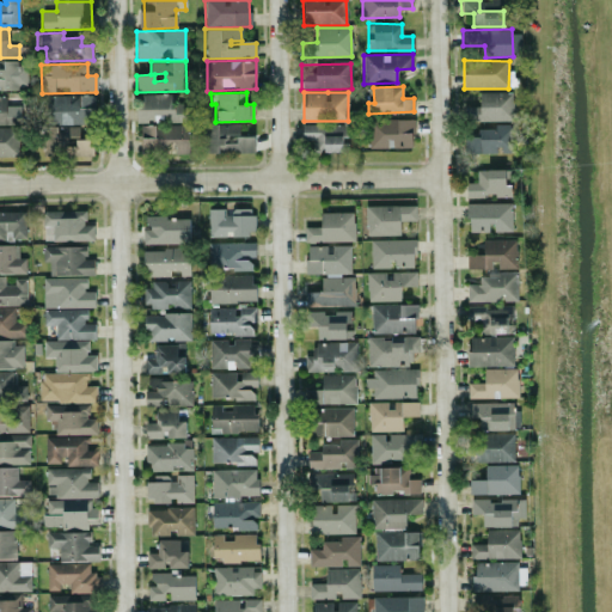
[(512,92),(479,92),(479,106),(463,106),(464,122),(512,121),(512,92)]
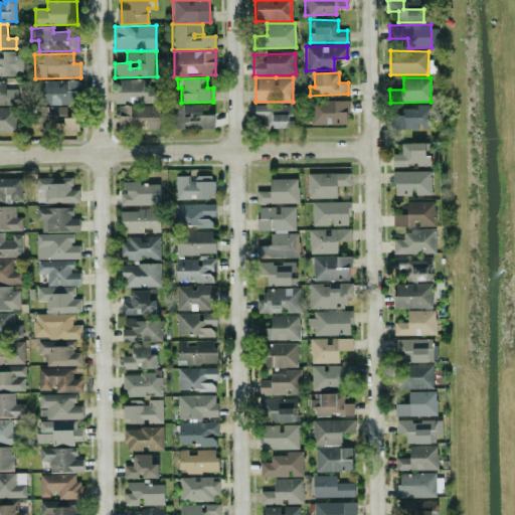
[(154,88),(147,88),(146,79),(115,80),(116,104),(154,103),(154,88)]
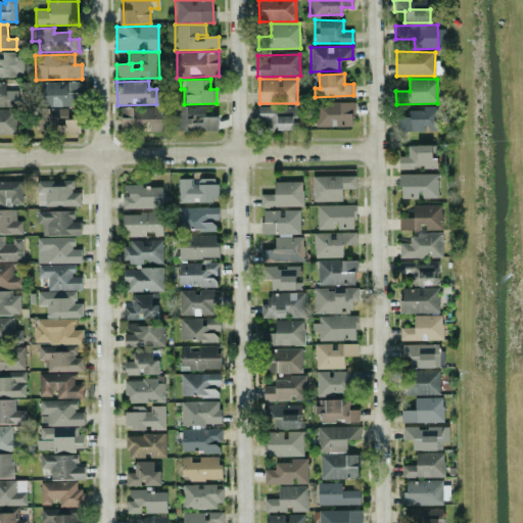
[(0,106),(18,106),(18,82),(0,82),(0,106)]
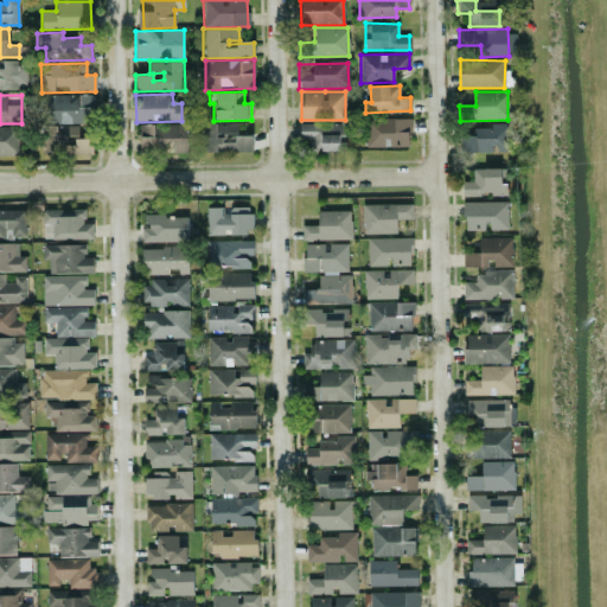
[(40,96),(42,123),(94,122),(93,95),(40,96)]
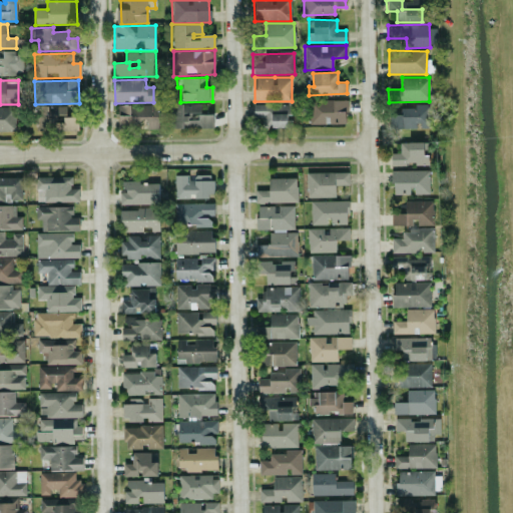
[(346,123),(346,100),(310,100),(310,124),(346,123)]
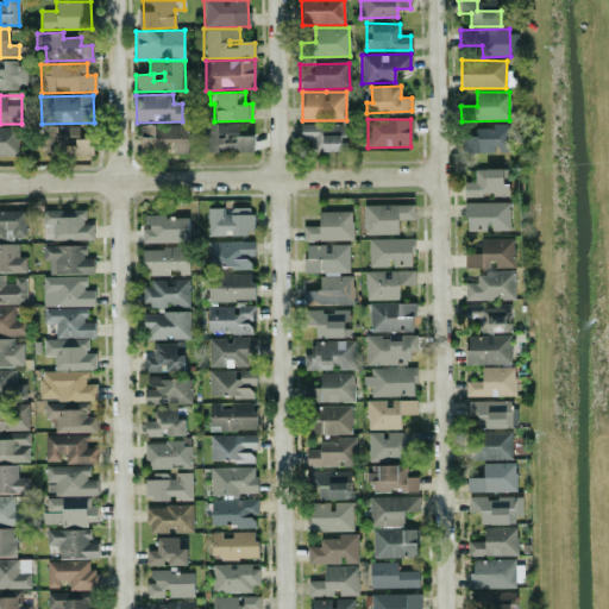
[(238,123),(201,124),(201,154),(253,152),(252,136),(238,136),(238,123)]
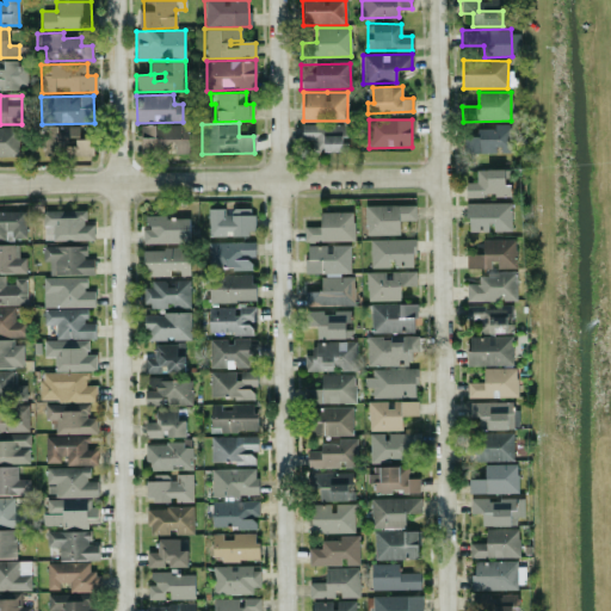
[(189,124),(141,125),(141,153),(165,152),(165,141),(174,141),(174,153),(189,153),(189,124)]
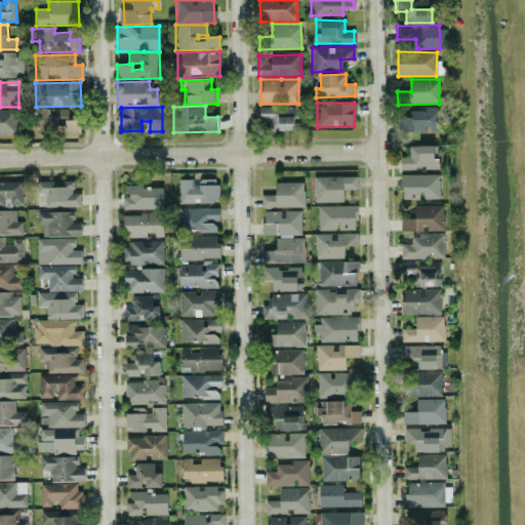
[(295,130),(295,107),(258,108),(258,120),(270,120),(270,130),(295,130)]
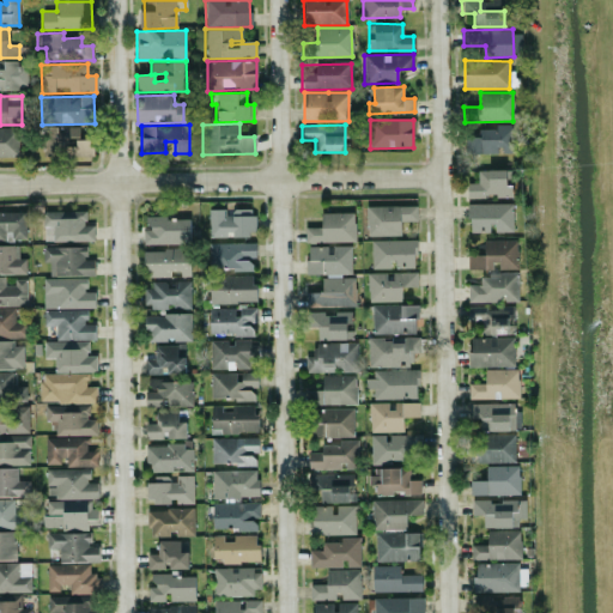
[(514,125),(495,125),(495,131),(466,131),(466,153),(499,155),(499,153),(514,153),(514,125)]
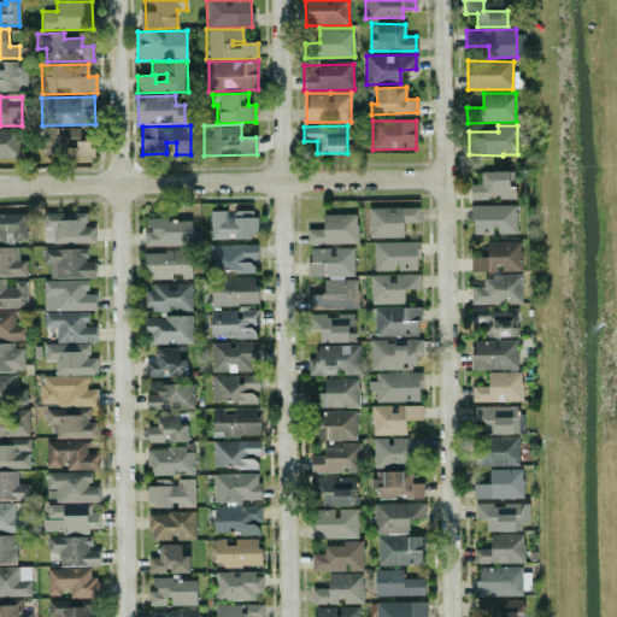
[(0,158),(19,159),(21,129),(0,128),(0,158)]
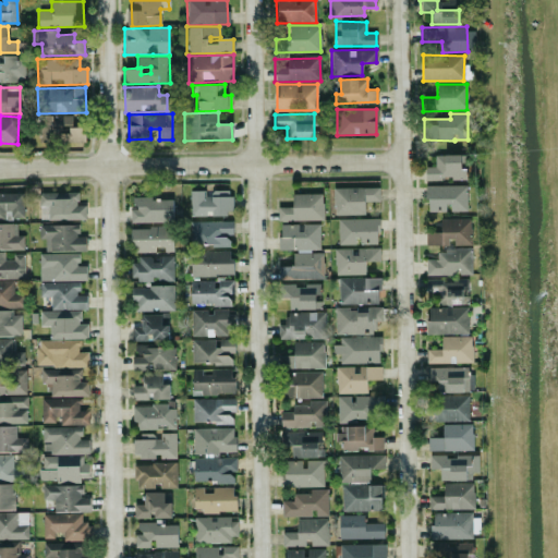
[(38,116),(38,142),(85,142),(85,126),(72,126),(72,116),(38,116)]
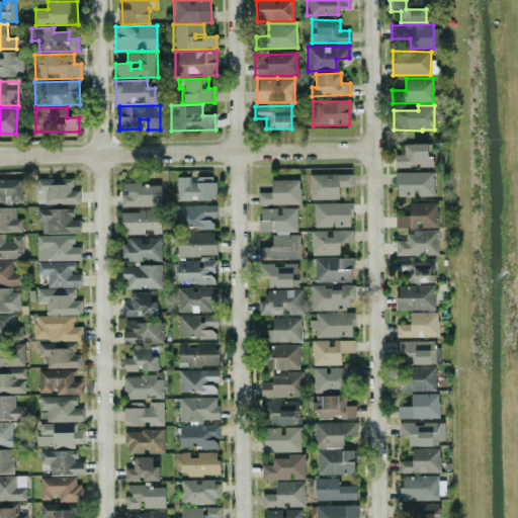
[(427,144),(404,144),(404,155),(395,155),(395,166),(419,166),(419,167),(433,167),(433,157),(428,157),(427,144)]
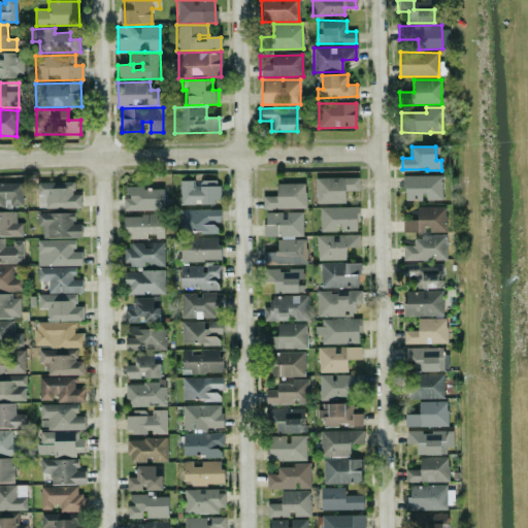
[(441,175),(403,175),(403,200),(424,200),(441,200),(441,175)]
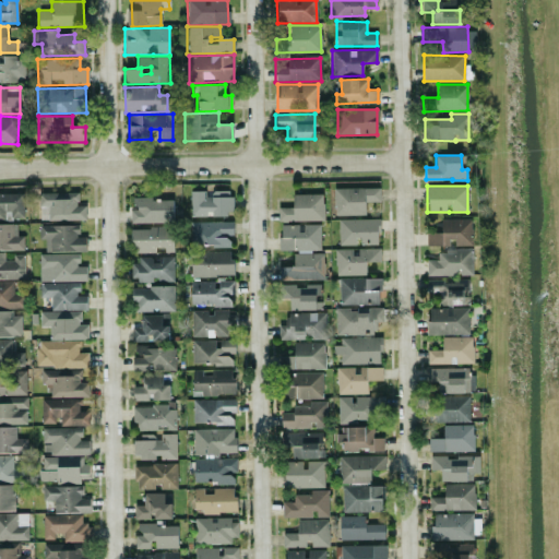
[(379,188),(334,188),(334,215),(365,215),(365,202),(379,202),(379,188)]
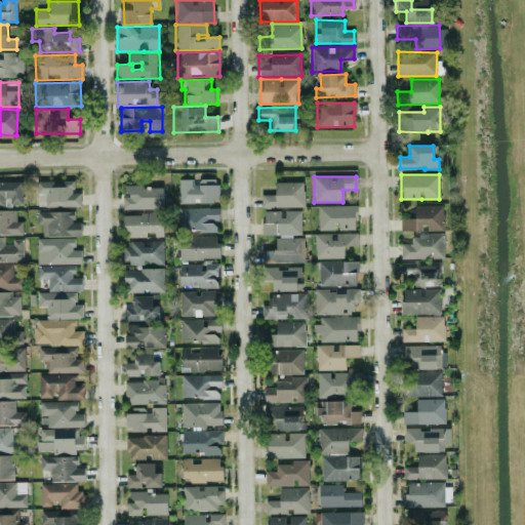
[(217,178),(178,179),(178,202),(217,202),(217,178)]
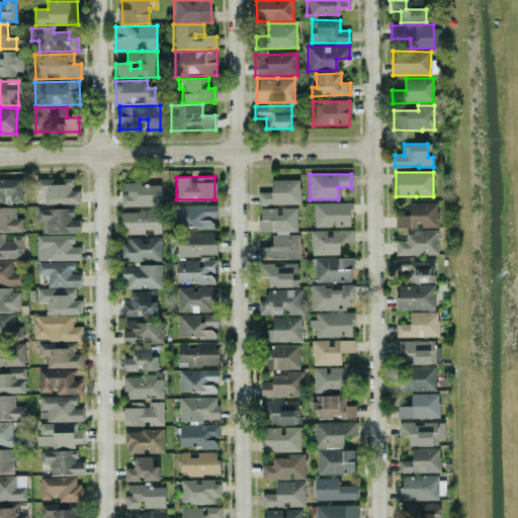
[(36,204),(79,203),(79,190),(73,190),(72,178),(36,178),(36,204)]
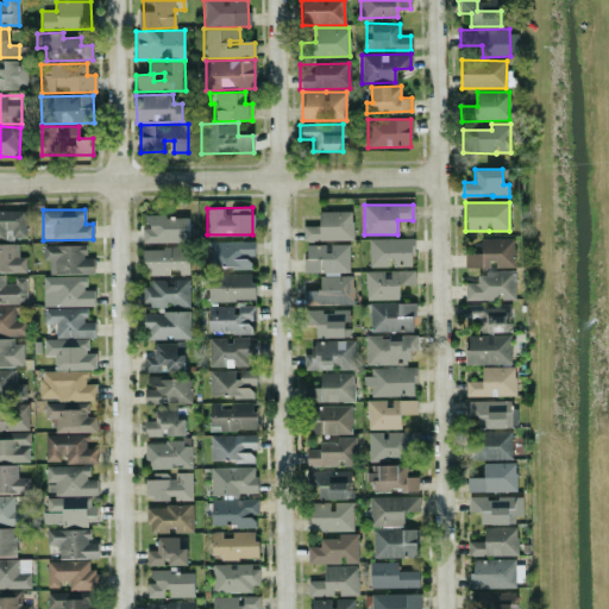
[(25,211),(0,211),(0,239),(26,239),(25,211)]
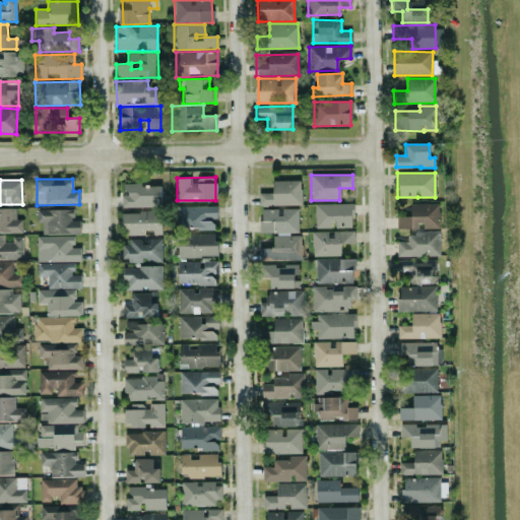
[(259,193),(259,205),(301,205),(301,180),(271,180),(272,192),(259,193)]
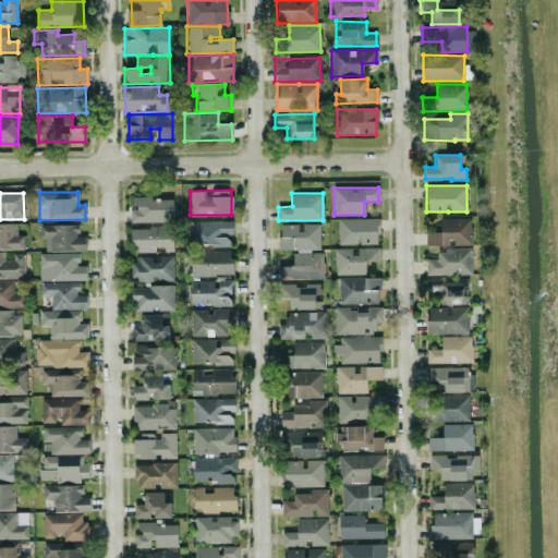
[(172,197),(133,198),(133,206),(126,206),(128,223),(173,221),(172,197)]
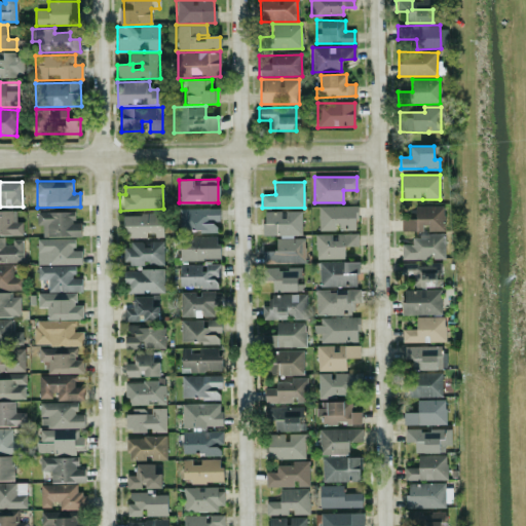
[(318,205),(318,230),(336,230),(357,230),(358,207),(318,205)]
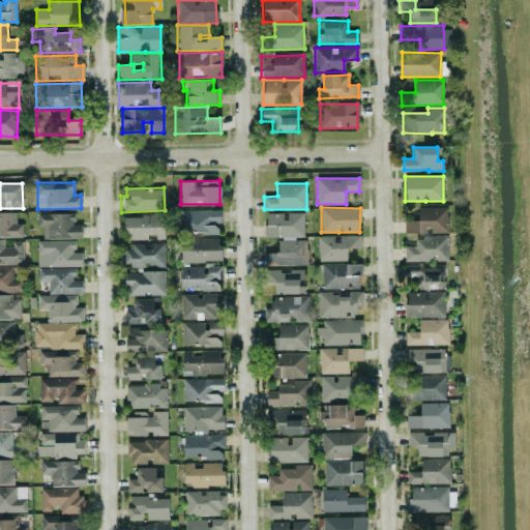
[(404,233),(447,232),(447,207),(418,208),(418,221),(404,221),(404,233)]
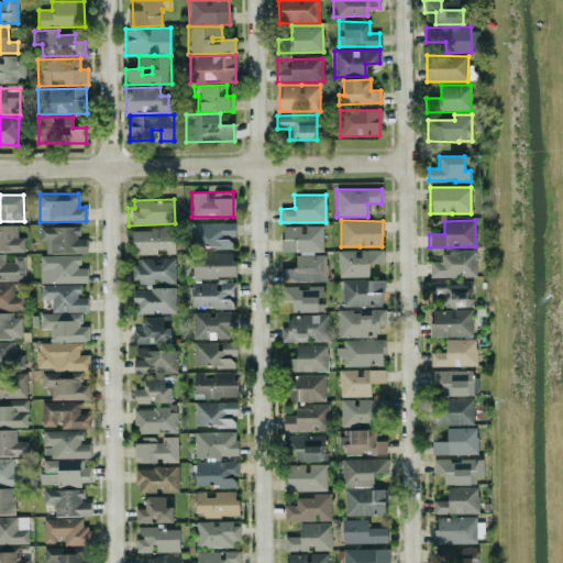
[(191,249),(231,247),(231,236),(235,236),(234,222),(190,223),(191,249)]
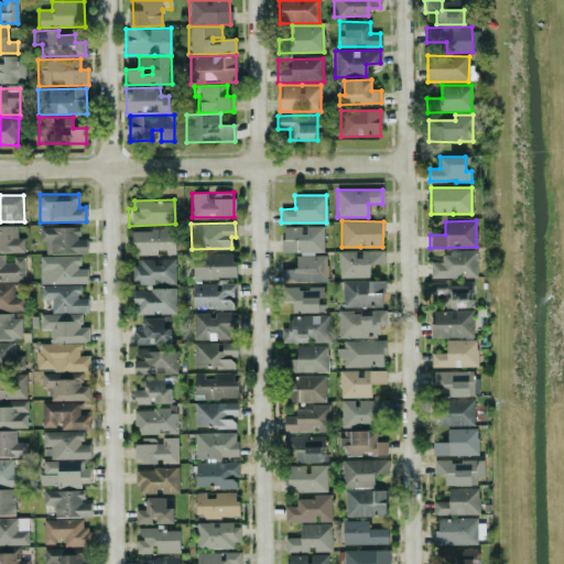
[(282,282),(326,282),(326,253),(323,253),(323,226),(282,227),(282,253),(295,253),(296,269),(281,269),(282,282)]
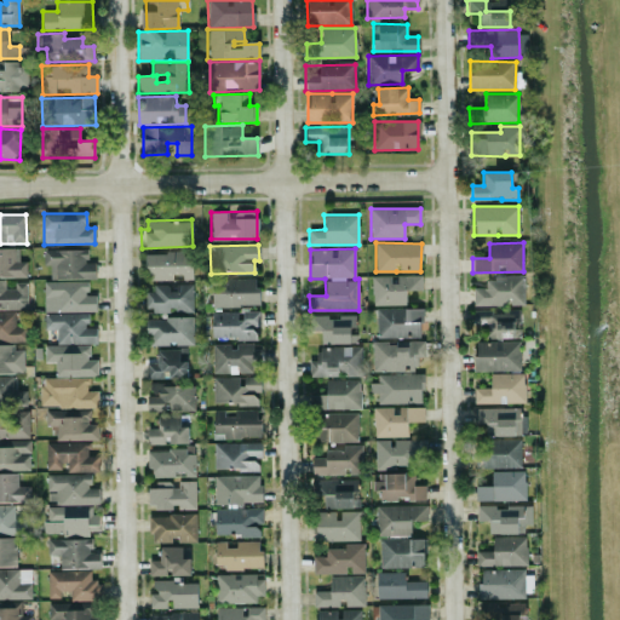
[(95,279),(95,263),(86,263),(86,250),(44,250),(44,265),(50,265),(50,280),(95,279)]
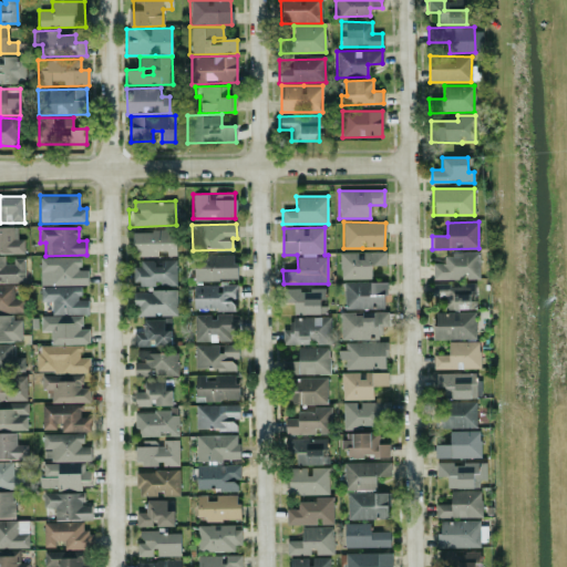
[(132,248),(136,248),(136,257),(176,256),(175,230),(132,232),(132,248)]
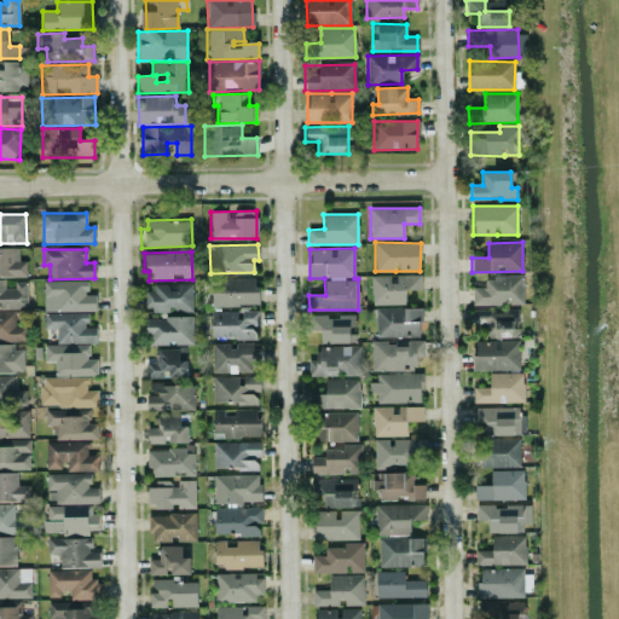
[(371,276),(371,305),(405,305),(405,290),(421,290),(421,276),(393,275),(393,276),(371,276)]
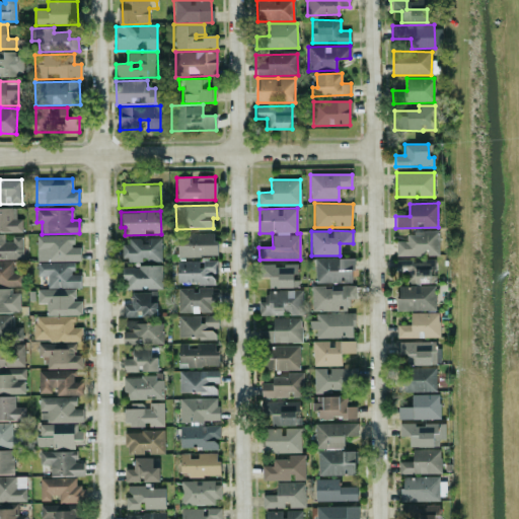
[(396,256),(439,254),(438,230),(406,232),(406,241),(395,241),(396,256)]
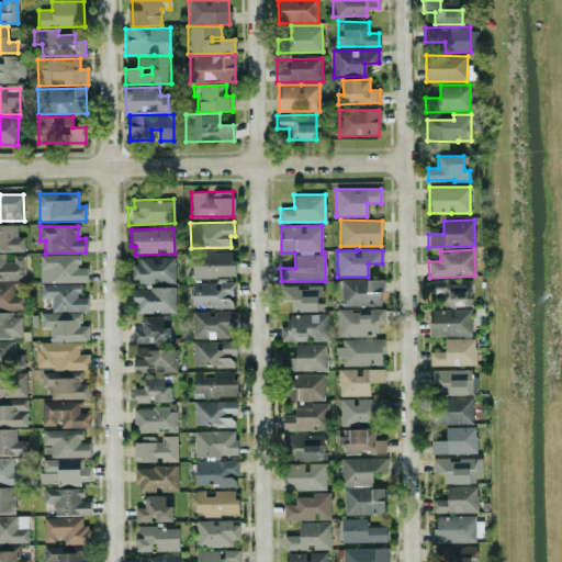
[(0,280),(25,280),(24,256),(12,256),(12,261),(4,261),(4,254),(0,253),(0,280)]
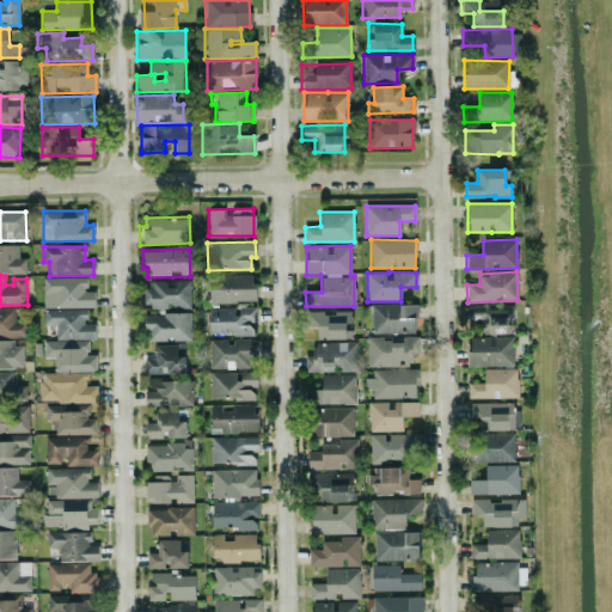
[(255,275),(209,276),(209,303),(255,303),(255,275)]
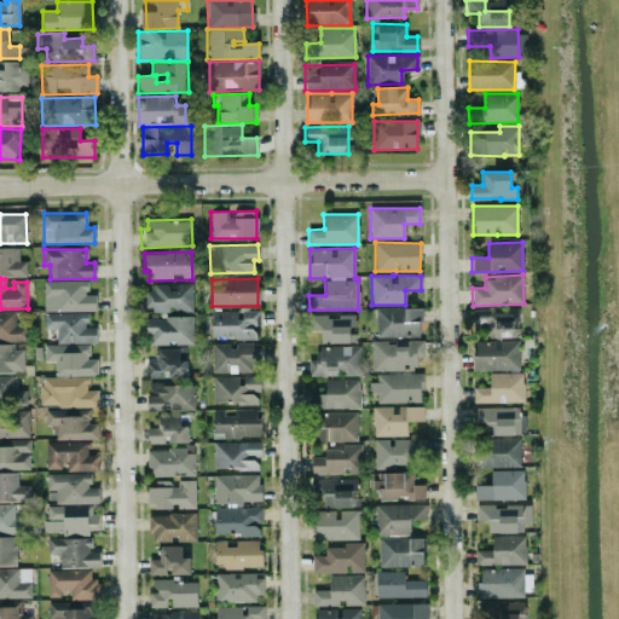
[(44,312),(96,311),(96,295),(87,295),(87,281),(44,281),(44,312)]
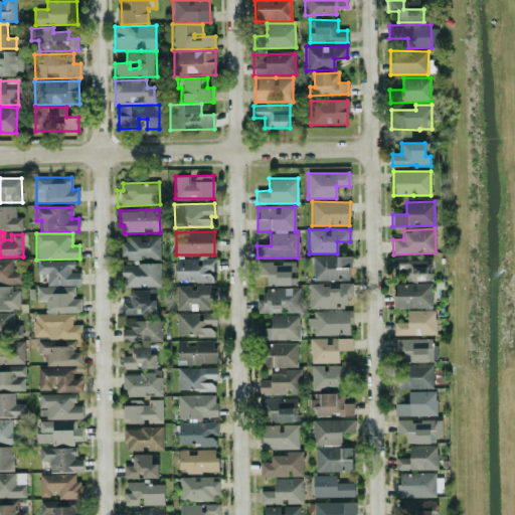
[(160,237),(121,237),(121,260),(160,259),(160,237)]
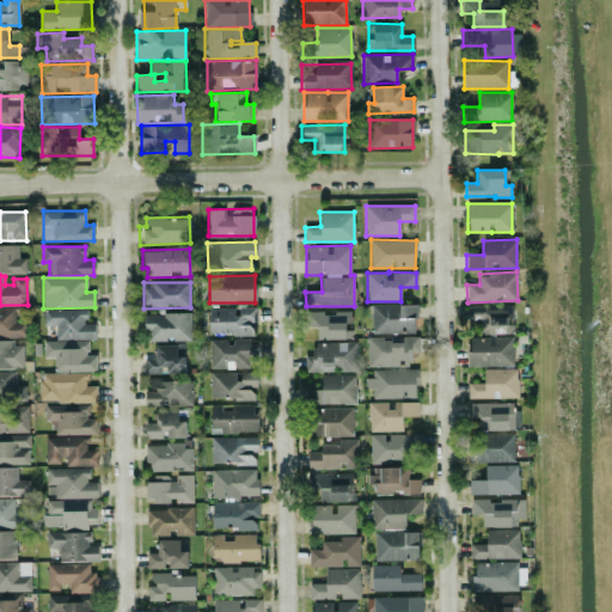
[(415,305),(371,305),(371,334),(416,332),(415,305)]
